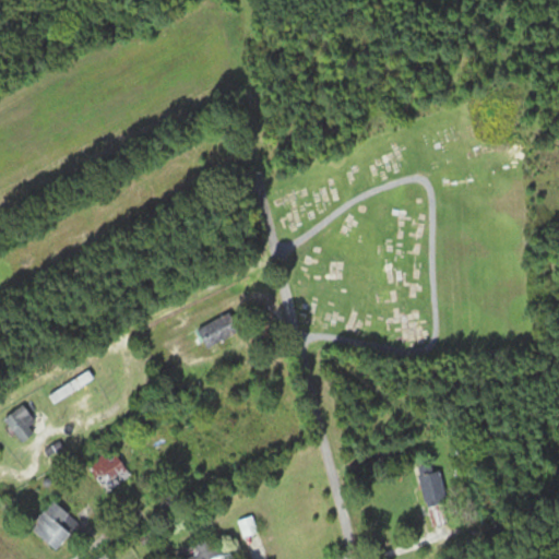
[(206,349),(239,332),(228,312),(195,330),(206,349)]
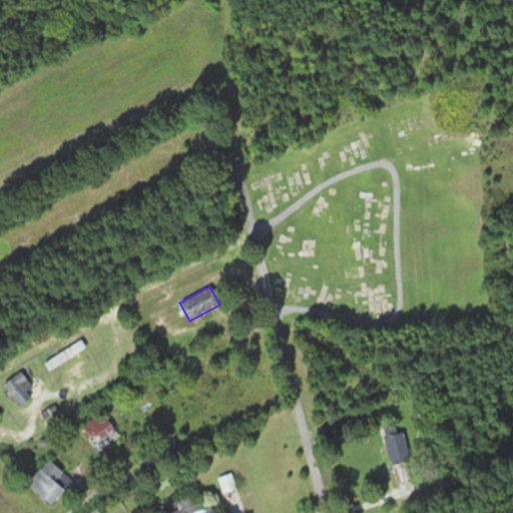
[(86,350),(81,342),(44,363),(49,371),(86,350)]
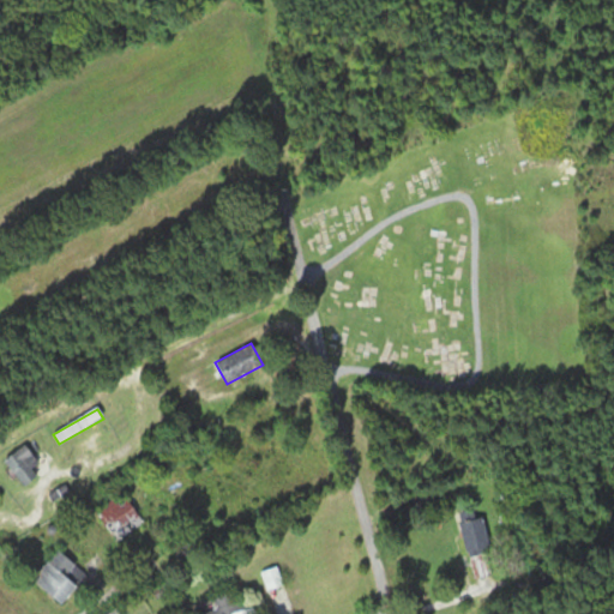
[(32,469),(38,465),(24,446),(4,462),(24,488),(38,476),(32,469)]
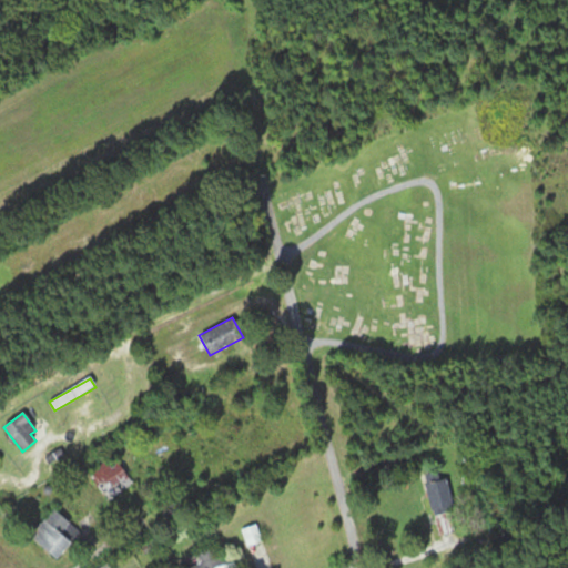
[(133,485),(113,456),(89,474),(109,501),(133,485)]
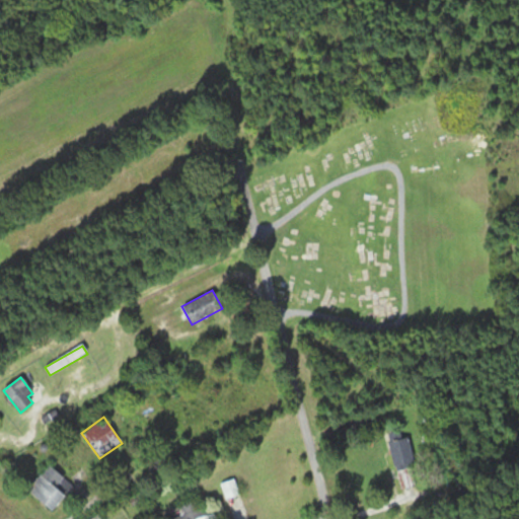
[(412,468),(412,440),(391,440),(391,468),(412,468)]
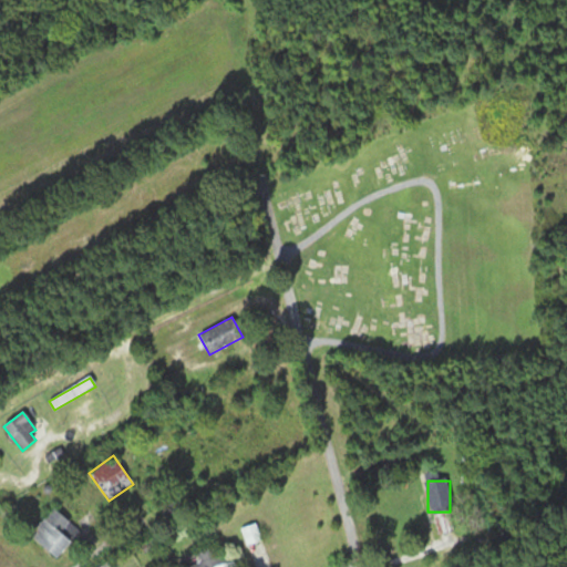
[(28,536),(57,560),(81,533),(52,508),(28,536)]
